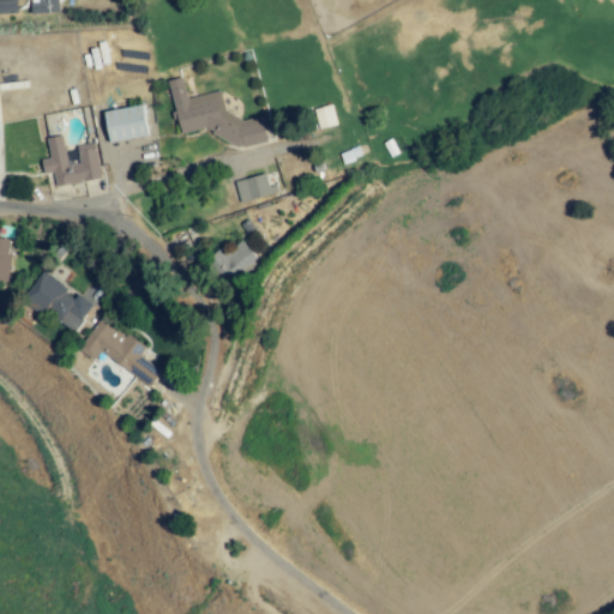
[(0,0),(0,14),(17,12),(16,0),(0,0)]
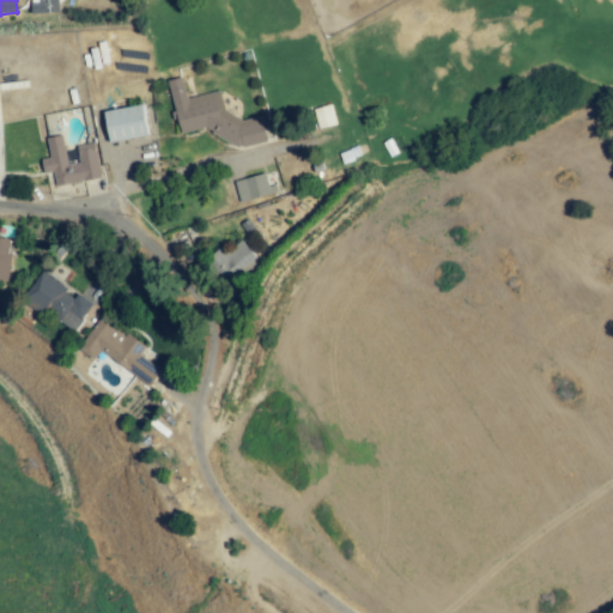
[(30,0),(31,14),(59,13),(58,0),(30,0)]
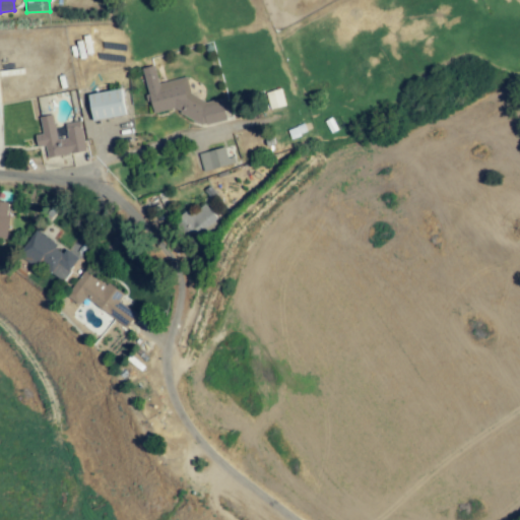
[(152,114),(177,108),(181,127),(225,117),(220,95),(192,102),(187,77),(158,83),(154,65),(142,68),(152,114)]
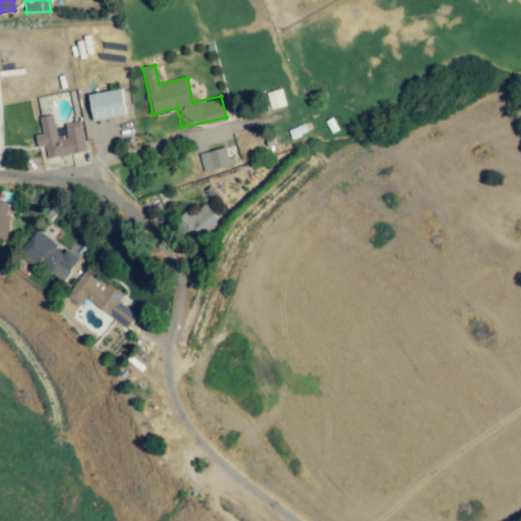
[(285,106),(281,89),(267,93),(271,109),(285,106)]
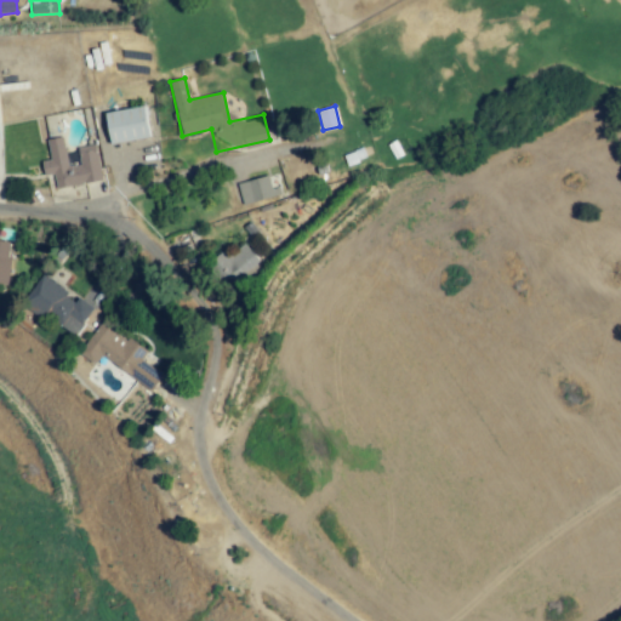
[(149,140),(146,108),(107,112),(109,143),(149,140)]
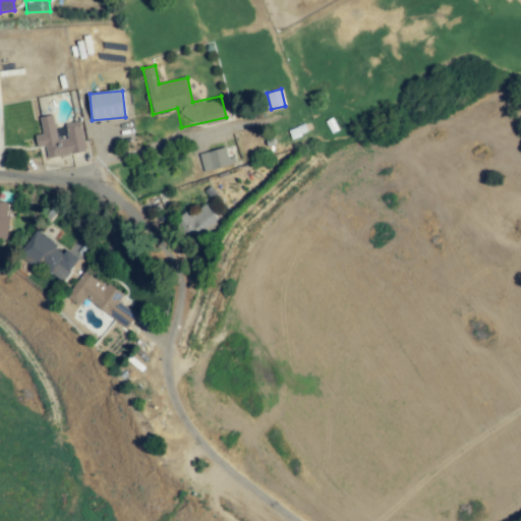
[(85,153),(80,121),(62,124),(64,135),(56,136),(54,115),(40,117),(42,134),(35,135),(37,148),(45,146),(47,158),(85,153)]
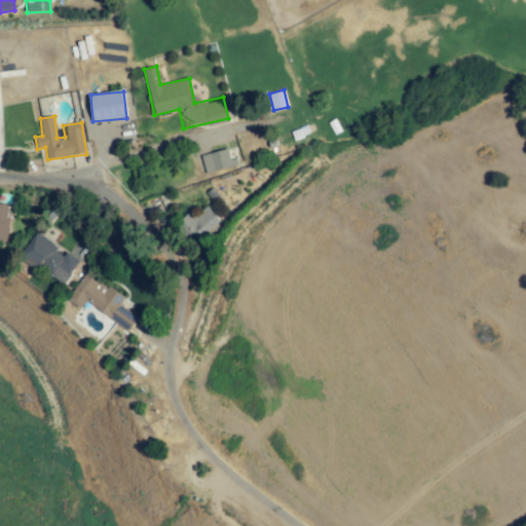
[(204,173),(237,166),(236,159),(230,160),(228,150),(201,154),(204,173)]
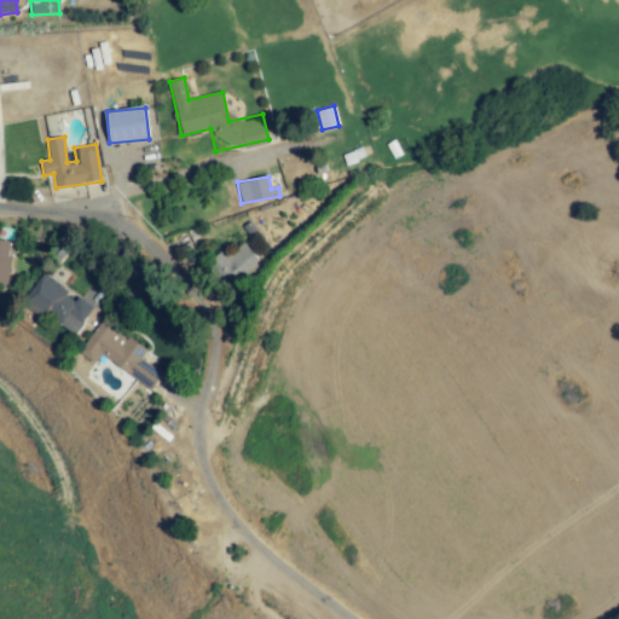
[(0,283),(7,284),(13,242),(0,239),(0,283)]
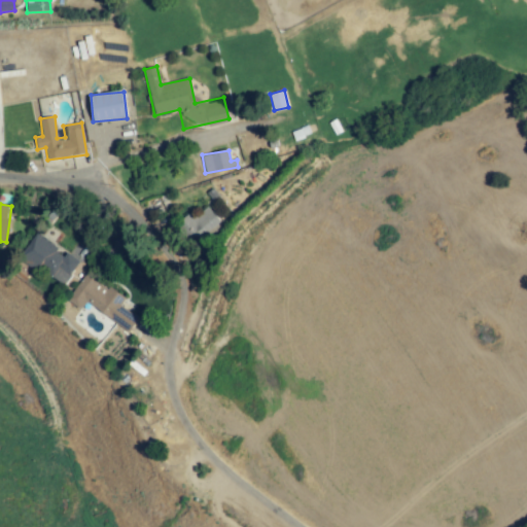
[(208,205),(179,220),(191,245),(221,230),(208,205)]
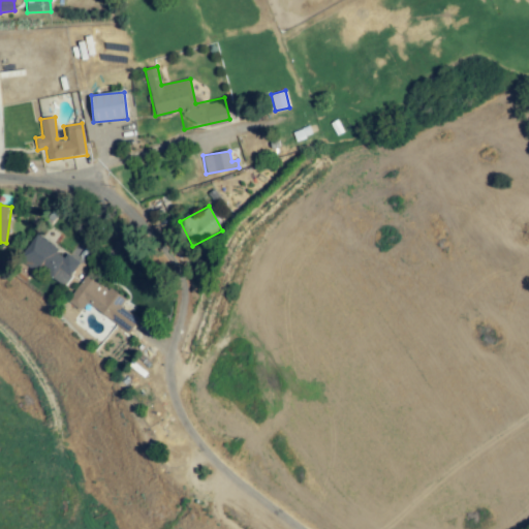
[(37,235),(21,257),(62,287),(79,265),(37,235)]
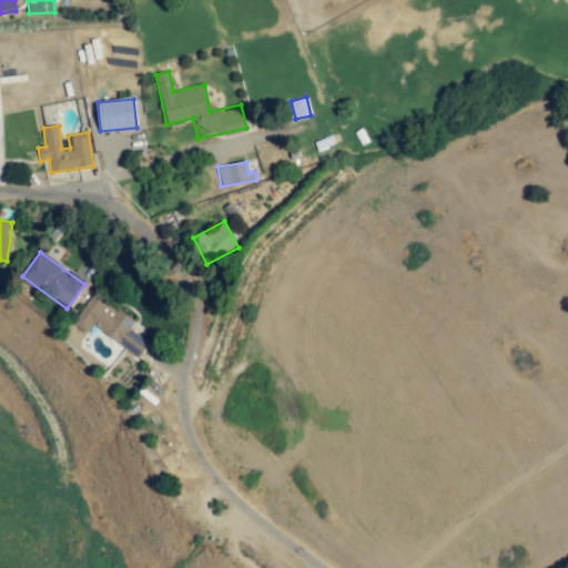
[(91,327),(141,356),(149,342),(129,331),(135,321),(91,295),(73,325),(88,333),(91,327)]
